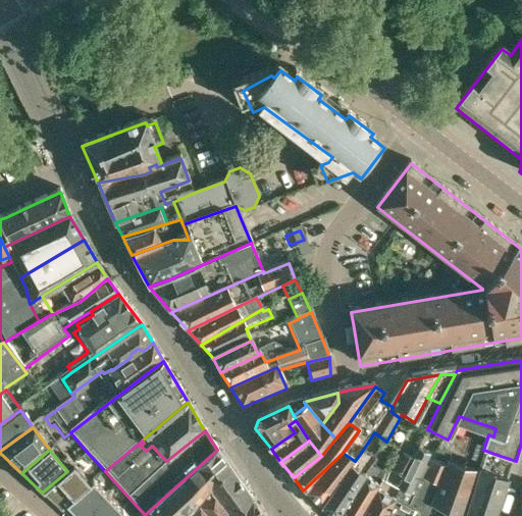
[(240,515),(252,500),(217,450),(148,512),(151,515),(240,515)]
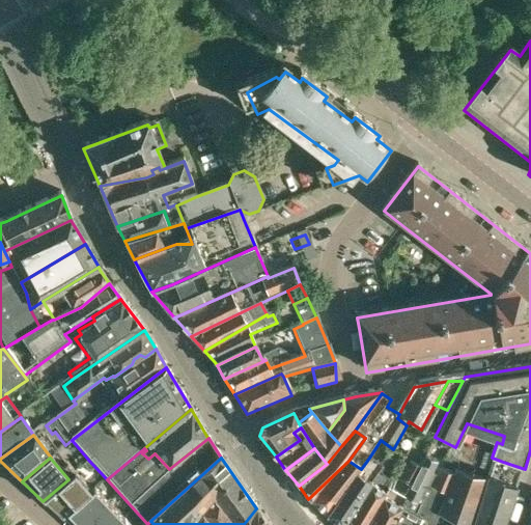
[(327,516),(337,524),(345,524),(371,485),(370,485),(364,480),(367,476),(378,463),(369,458),(361,469),(327,516)]
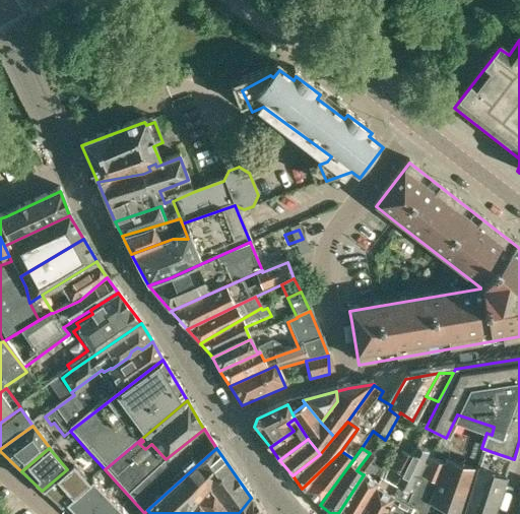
[(406,513),(429,468),(421,466),(429,454),(417,449),(411,460),(409,459),(405,466),(407,468),(393,496),(383,513),(406,513)]
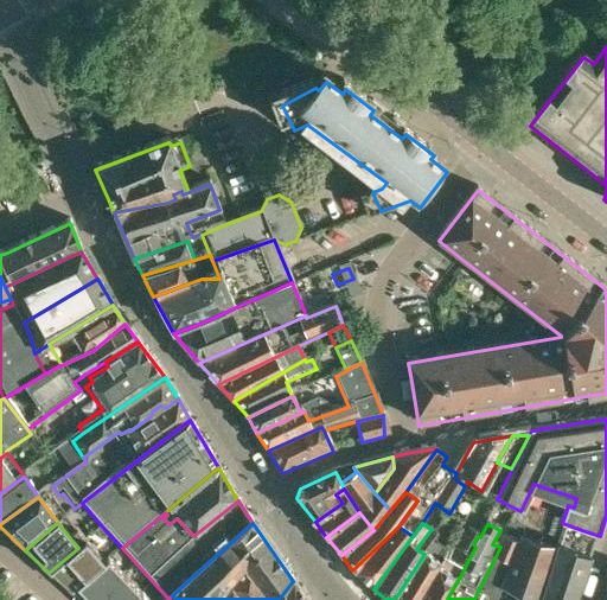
[(600,536),(575,528),(566,524),(557,548),(592,560),(600,536)]
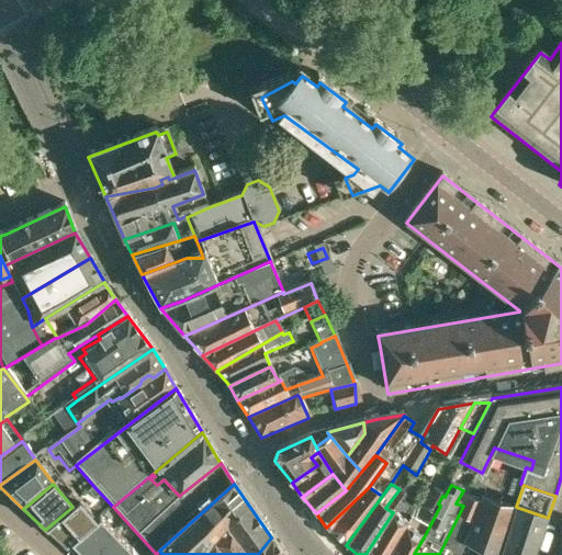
[(345,545),(346,545),(382,496),(369,487),(326,528),(329,531),(345,545)]
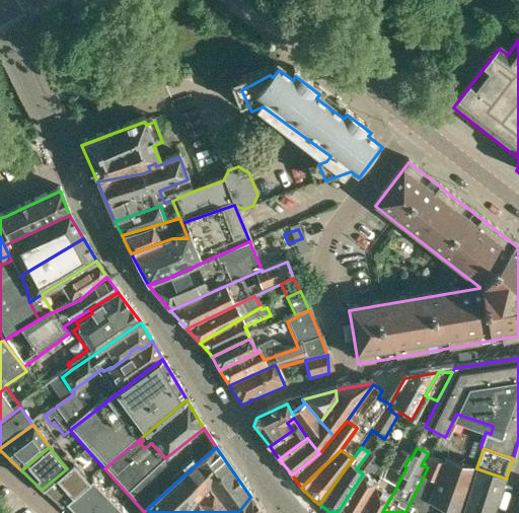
[(87,451),(81,456),(86,462),(93,457),(87,451)]
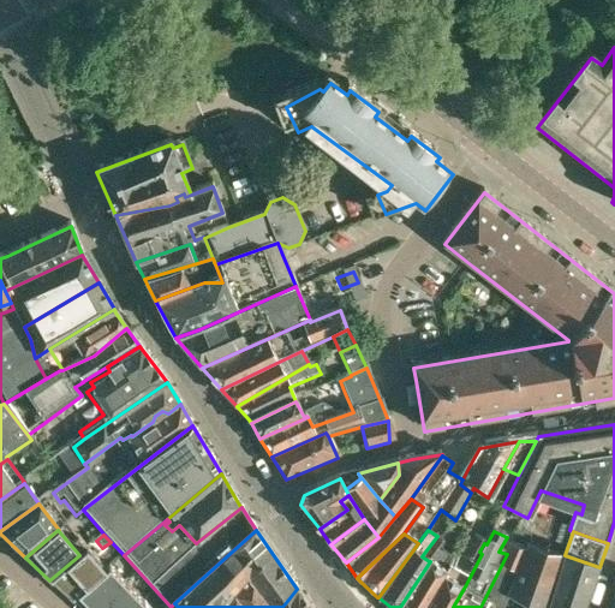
[(479,552),(484,543),(475,537),(463,561),(475,568),(482,554),(479,552)]
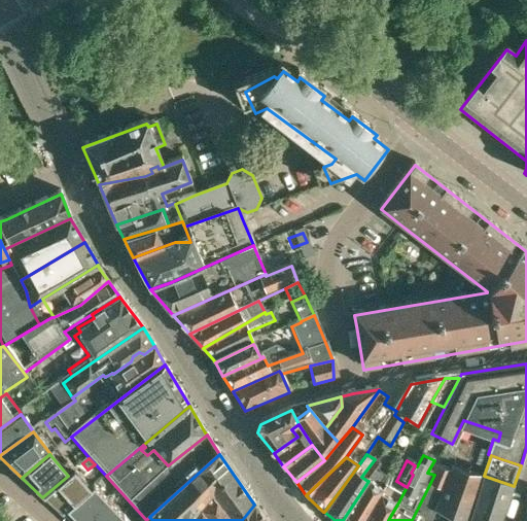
[(483,478),(453,467),(451,474),(431,520),(469,520),(483,478)]
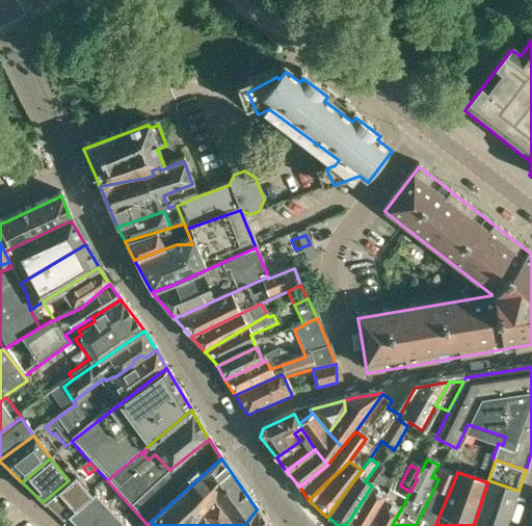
[(435,525),(455,478),(442,473),(439,479),(416,525),(435,525)]
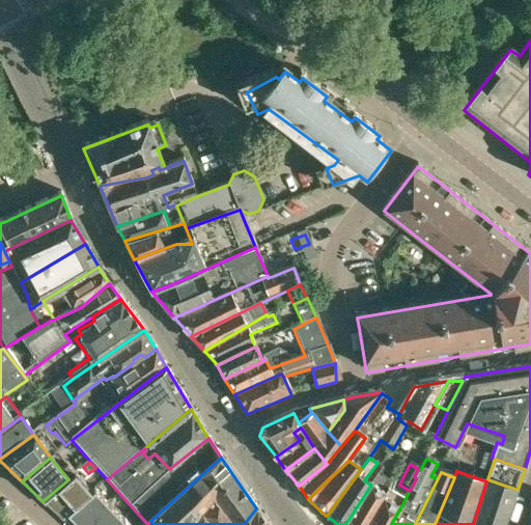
[(76,473),(68,479),(43,501),(64,519),(92,493),(76,473)]
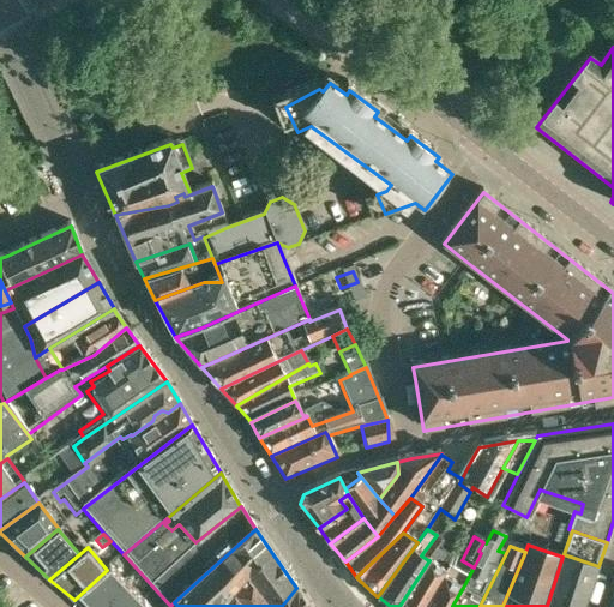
[(583,606),(599,566),(564,554),(563,557),(547,606),(583,606)]
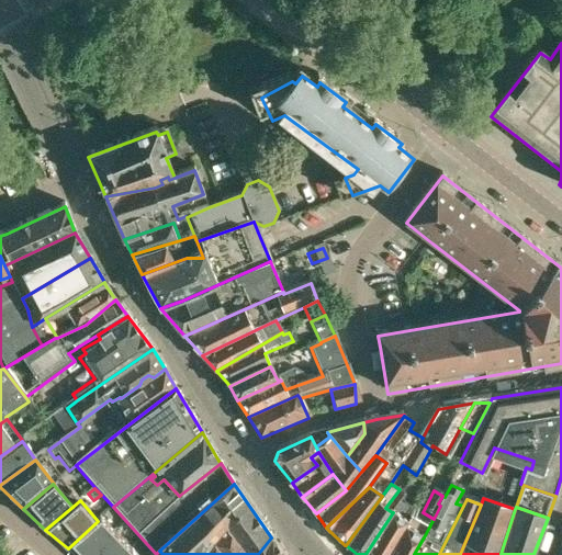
[(408,523),(393,512),(366,554),(389,554),(406,527),(408,523)]
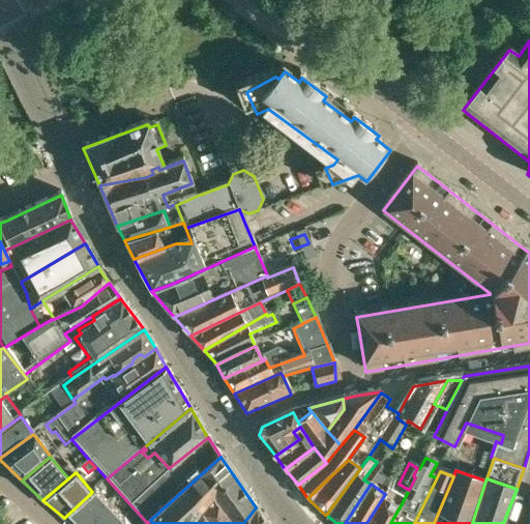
[(92,492),(64,518),(70,523),(89,523),(109,505),(94,490),(92,492)]
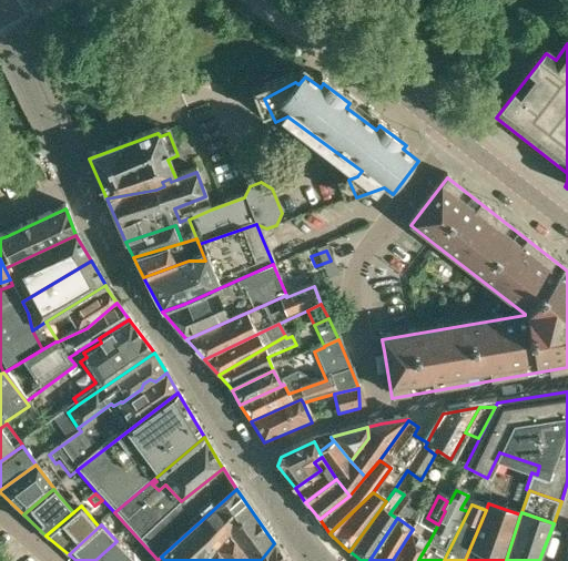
[(418,560),(429,541),(411,532),(393,560),(418,560)]
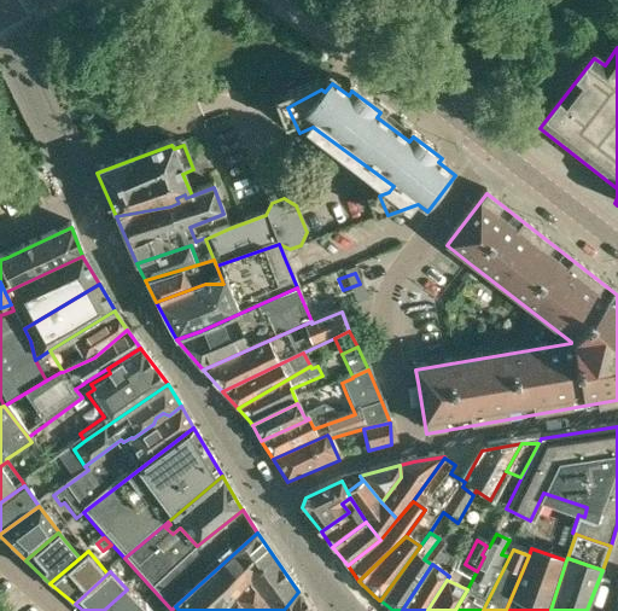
[(143,610),(145,607),(127,589),(104,610),(143,610)]
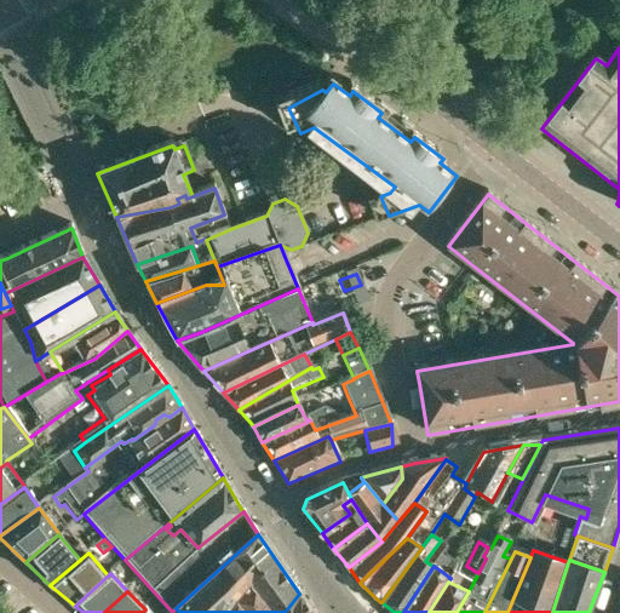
[(310,612),(311,611),(299,594),(285,612),(310,612)]
